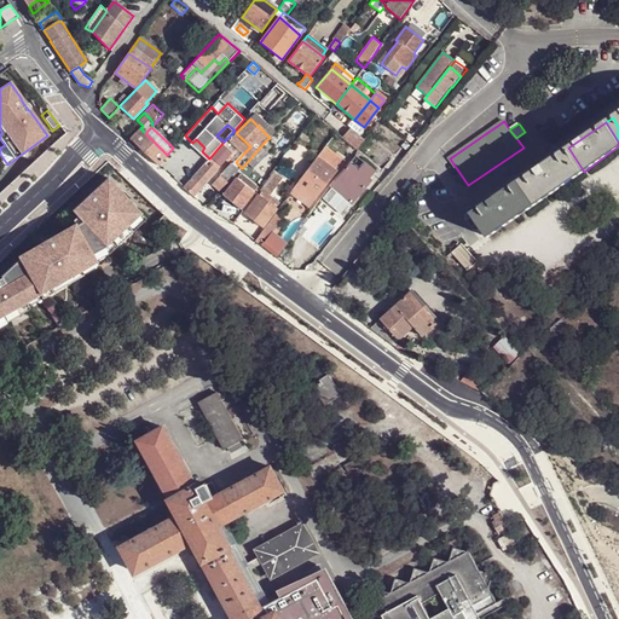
[(358,150),(366,139),(352,127),(343,137),(358,150)]
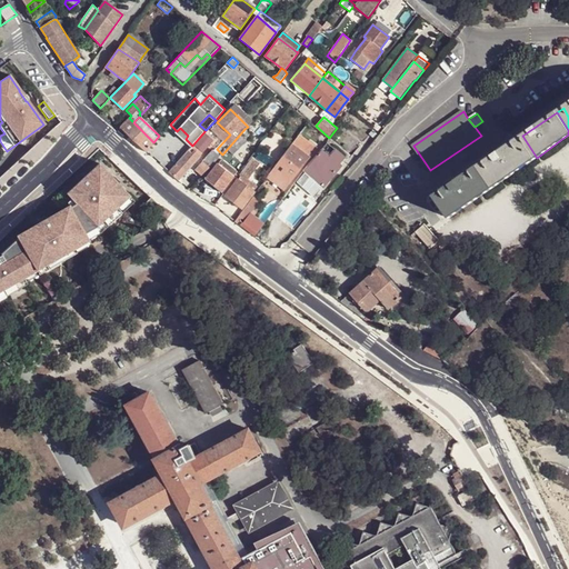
[(146,151),(153,142),(133,122),(129,118),(119,128),(132,141),(146,151)]
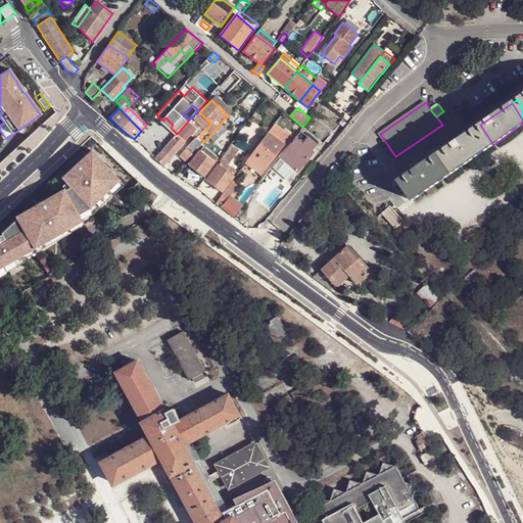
[(265,119),(255,111),(253,115),(262,123),(265,119)]
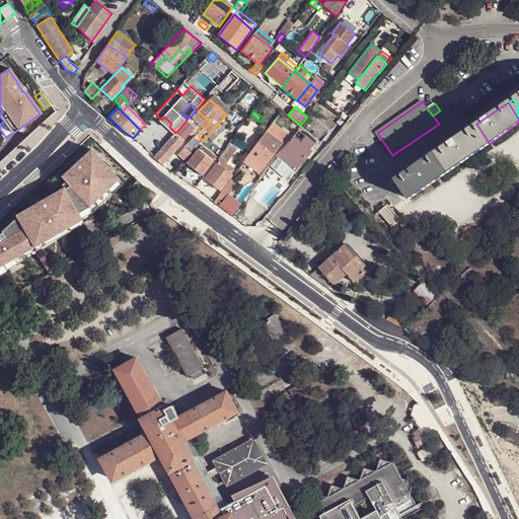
[(207,126),(210,123),(198,112),(195,115),(207,126)]
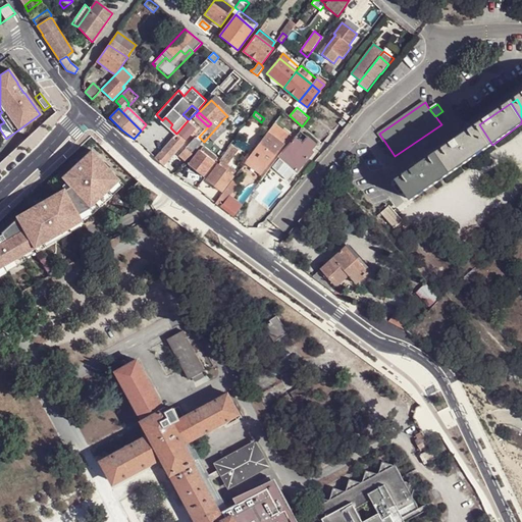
[(172,124),(165,117),(162,120),(170,127),(172,124)]
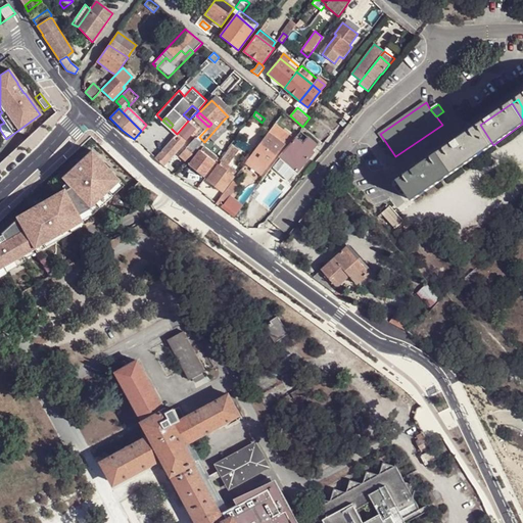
[(226,129),(225,129),(229,124),(225,119),(204,142),(208,145),(212,141),(214,142),(226,129)]
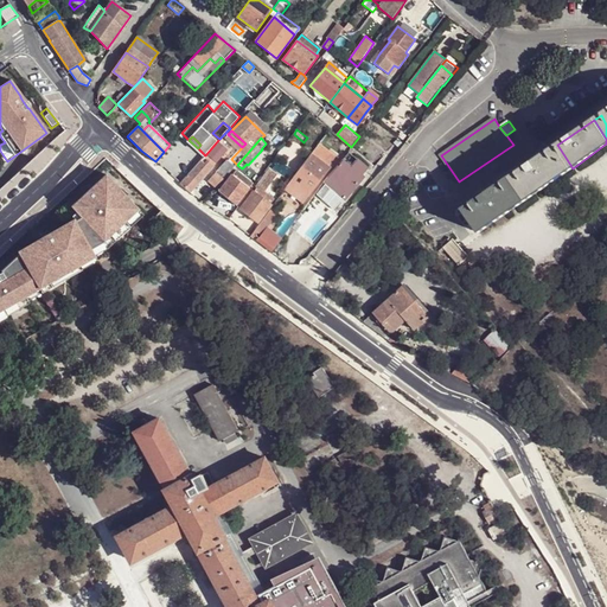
[(314,151),(318,146),(307,138),(304,142),(314,151)]
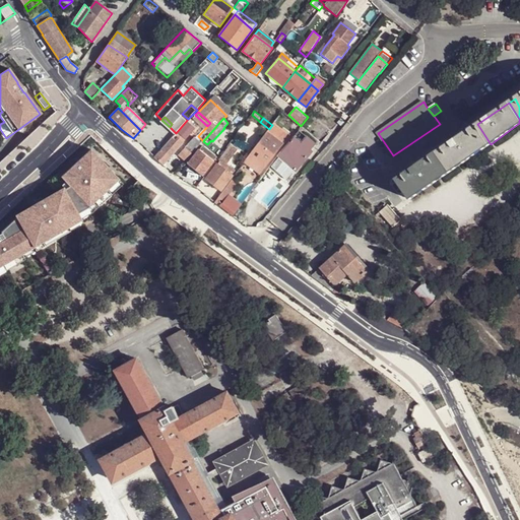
[(477,124),(438,152),(451,172),(491,144),(477,124)]
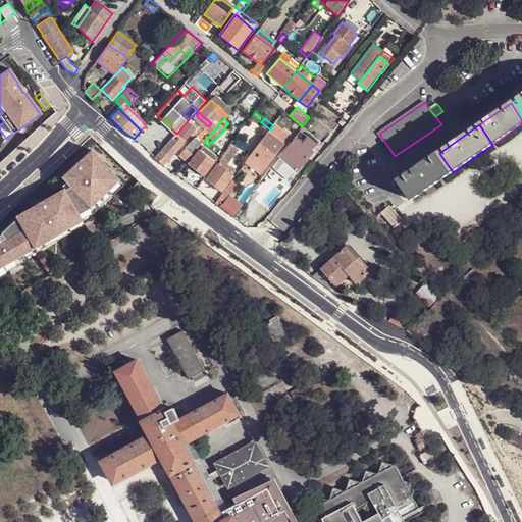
[(300,132),(295,138),(310,151),(315,145),(300,132)]
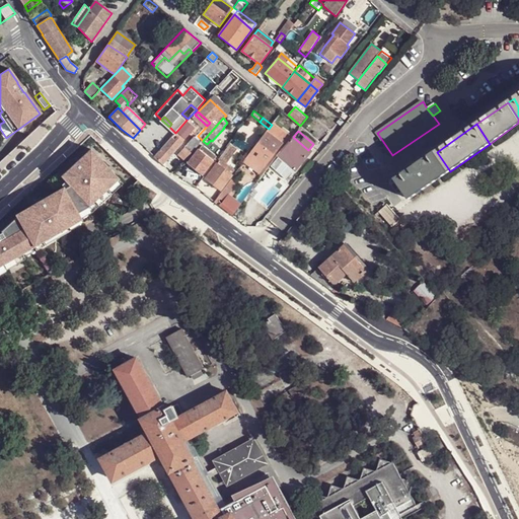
[(282,144),(267,132),(249,154),(265,166),(282,144)]
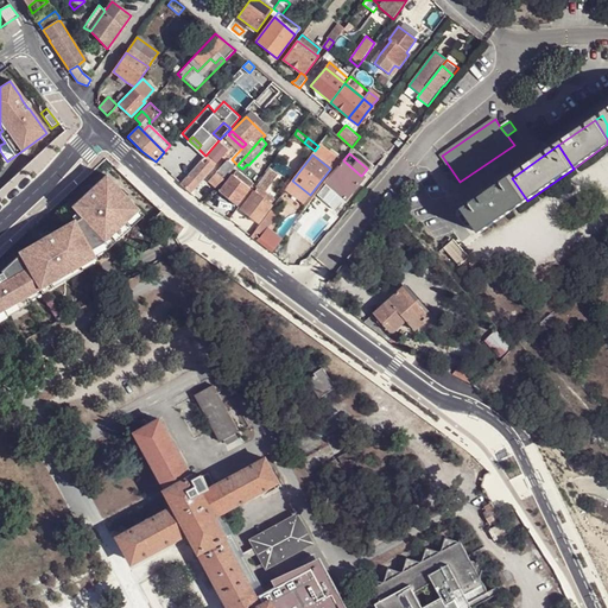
[(201,160),(200,162),(188,173),(179,183),(189,191),(190,194),(215,166),(207,159),(204,163),(201,160)]
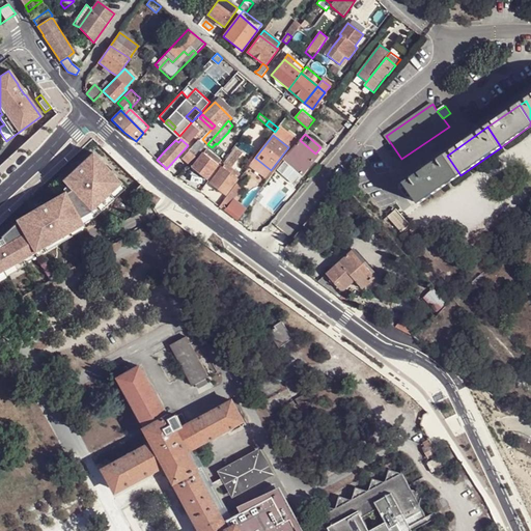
[(195,157),(205,145),(198,139),(188,149),(195,157)]
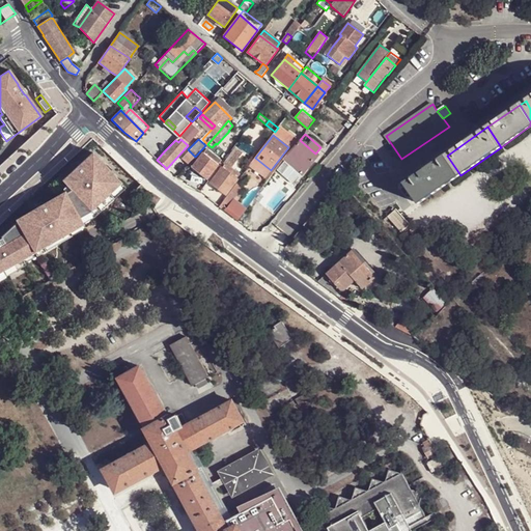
[(302,175),(318,156),(315,154),(300,140),(283,160),(289,165),(302,175)]
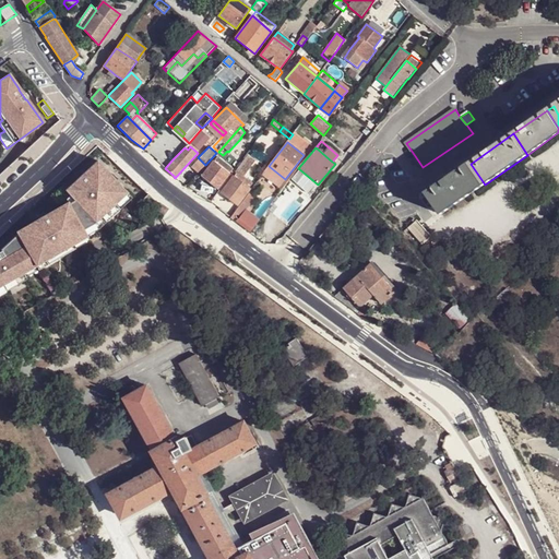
[(217,154),(212,161),(229,174),(230,175),(236,169),(217,154)]
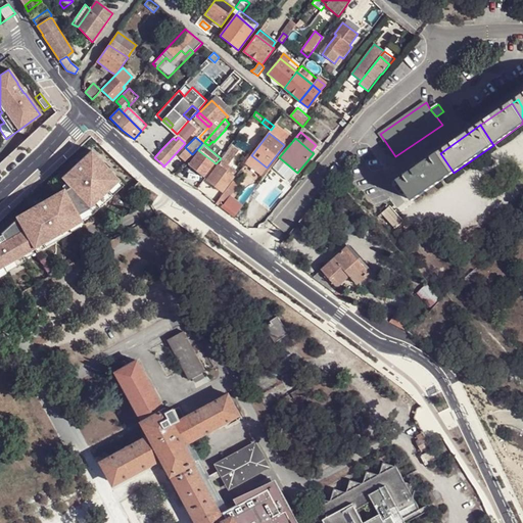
[(236,154),(229,148),(222,156),(230,162),(236,154)]
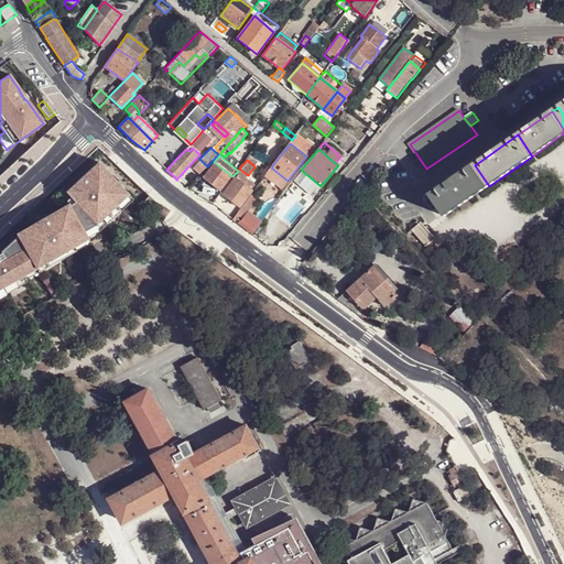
[(214,162),(203,177),(209,184),(219,191),(231,175),(214,162)]
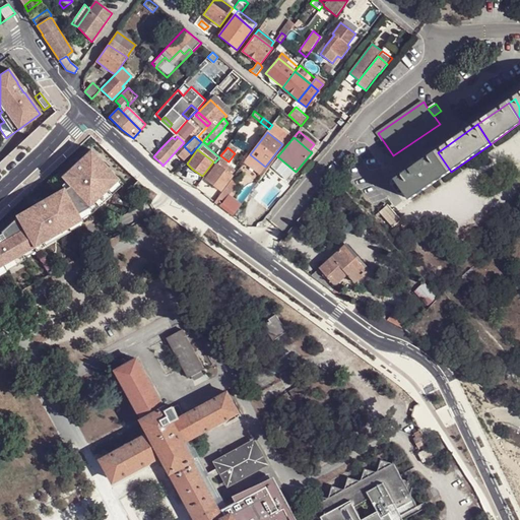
[(118,180),(90,150),(60,178),(68,186),(59,192),(58,190),(42,200),(41,198),(35,202),(37,206),(15,219),(1,233),(1,235),(0,234),(0,266),(16,256),(15,254),(88,207),(118,180)]
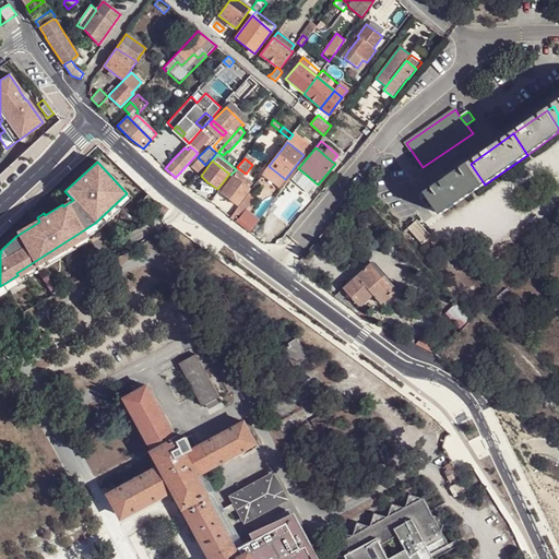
[(485,185),(471,164),(427,193),(442,214),(485,185)]
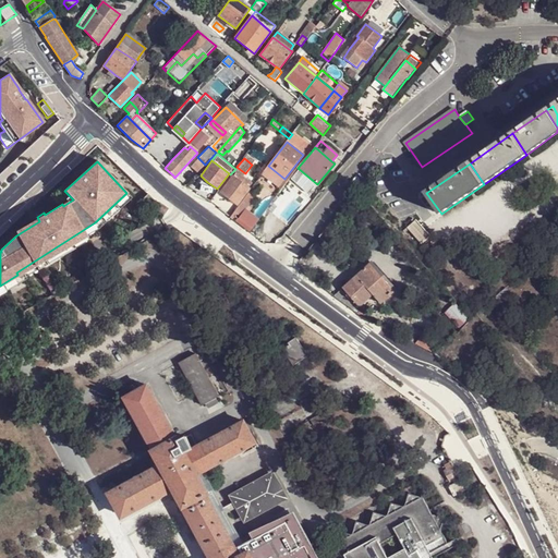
[(268,166),(264,172),(280,184),(284,179),(268,166)]
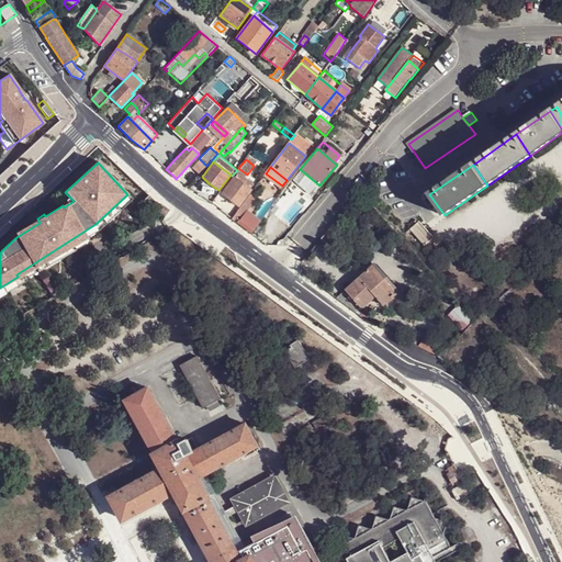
[(254,186),(238,173),(235,178),(249,189),(254,186)]
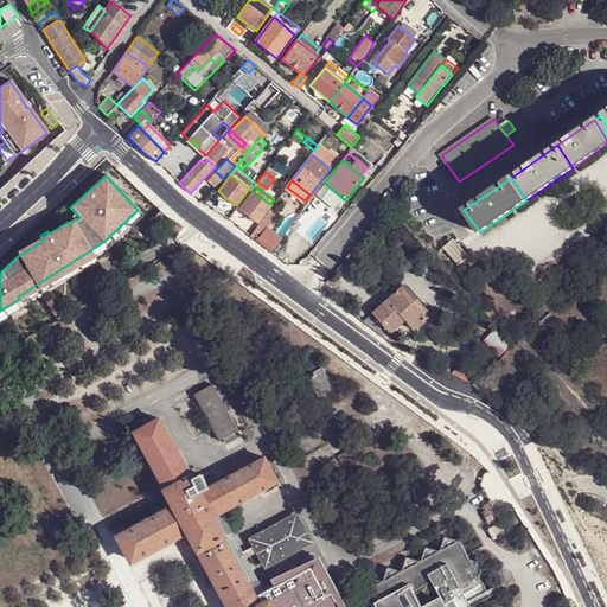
[(345,200),(331,189),(323,199),(336,211),(345,200)]
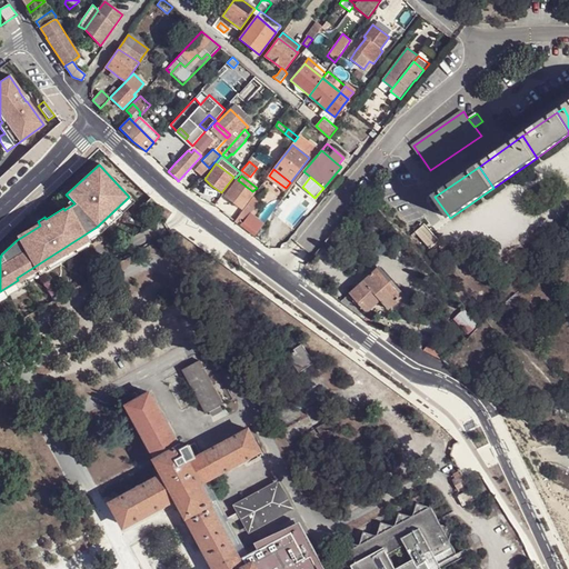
[(235,202),(241,208),(242,207),(251,196),(253,192),(252,191),(238,180),(237,179),(225,196),(232,201),(235,202)]
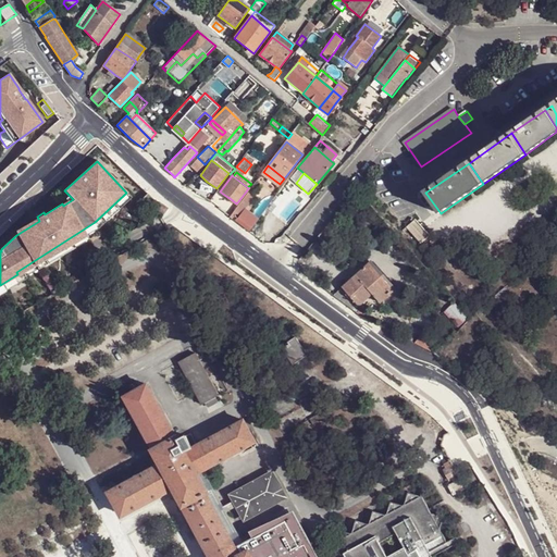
[(198,194),(210,201),(217,193),(219,189),(217,188),(207,182),(198,194)]
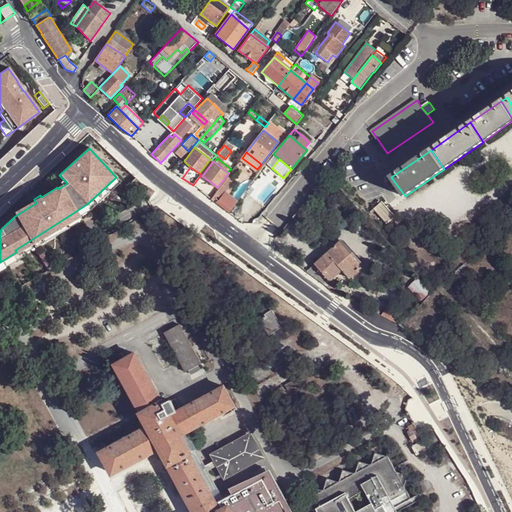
[(219,187),(227,177),(226,176),(218,186),(219,187)]
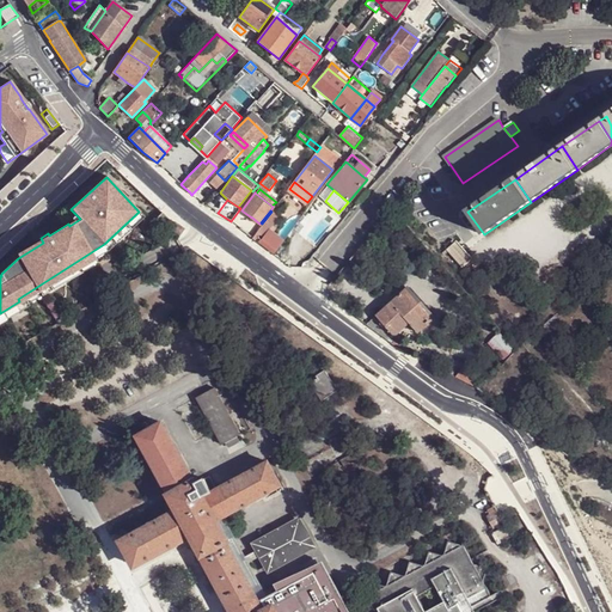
[(277,215),(271,210),(271,212),(262,224),(268,228),(277,215)]
